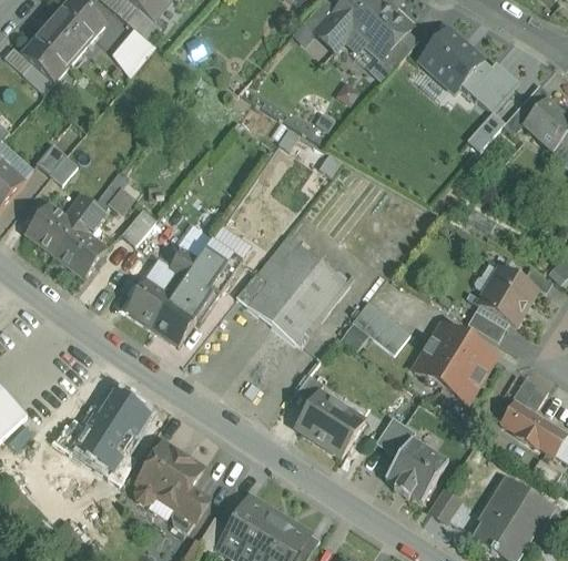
[(70,0),(22,53),(31,62),(52,81),(105,22),(81,0),(70,0)]
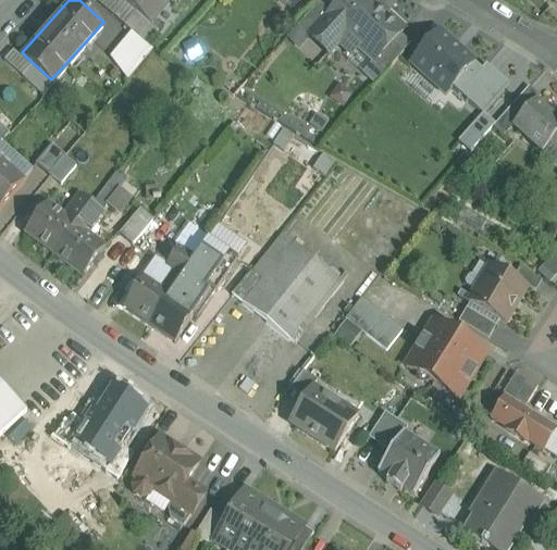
[(125,21),(136,8),(126,0),(100,0),(125,21)]
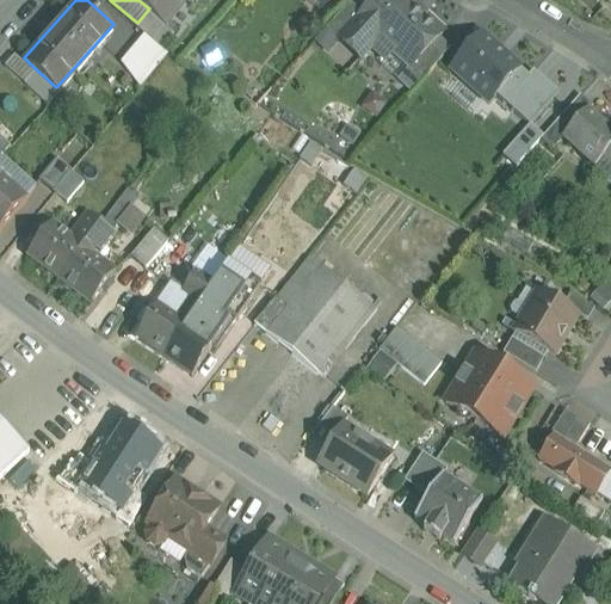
[(139,0),(149,8),(156,14),(158,13),(168,0),(171,0),(176,4),(178,0),(139,0)]
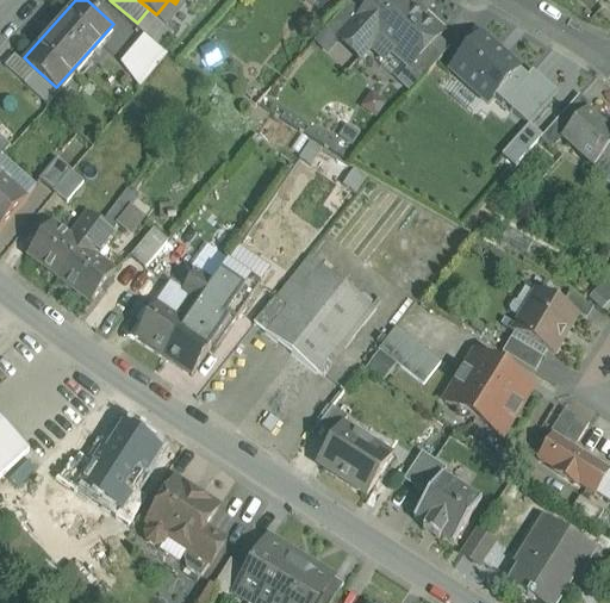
[(347,0),(325,24),(338,36),(340,35),(338,33),(361,8),(352,0),(347,0)]
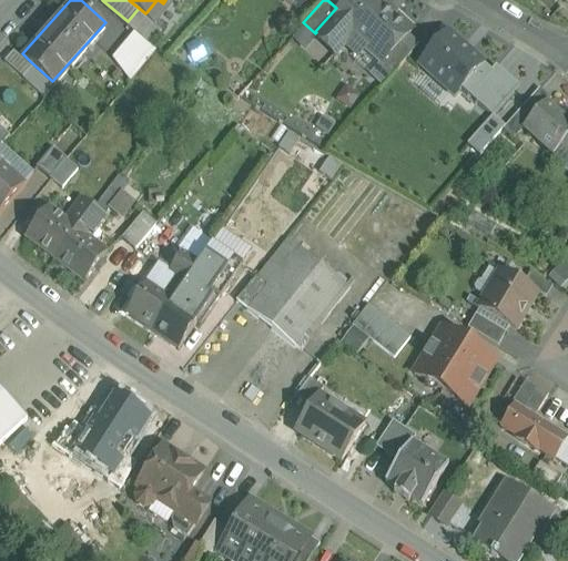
[(343,0),(336,8),(315,31),(316,32),(335,50),(345,39),(354,47),(361,47),(365,42),(381,57),(382,58),(401,38),(412,26),(384,0),(343,0)]
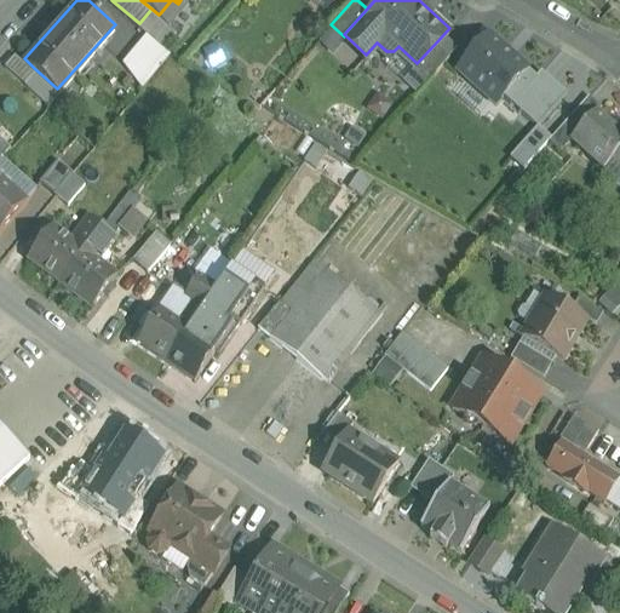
[(159,15),(151,9),(139,23),(145,29),(162,44),(177,27),(160,13),(159,15)]
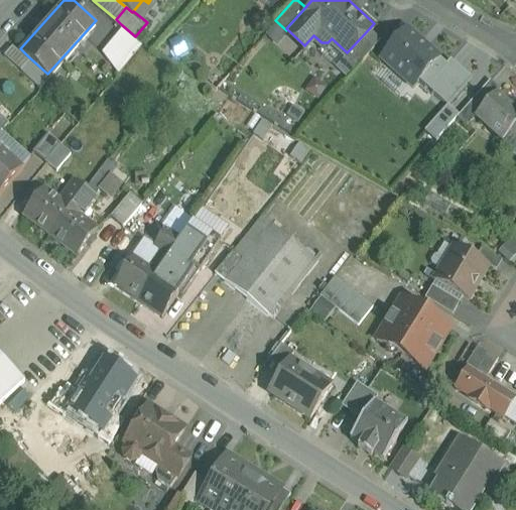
[(102,48),(117,72),(142,42),(135,36),(121,24),(102,48)]
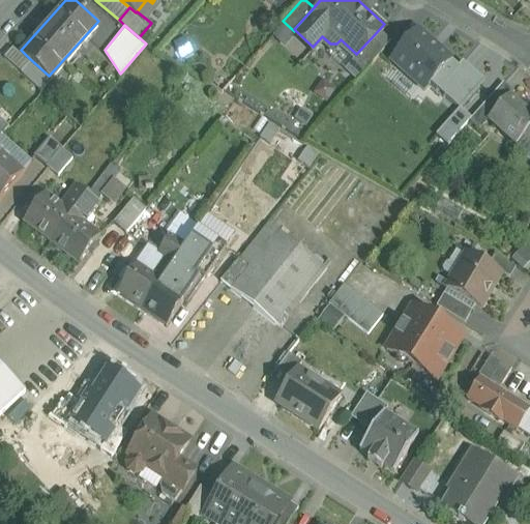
[(418,26),(391,57),(423,86),(430,79),(450,55),(418,26)]
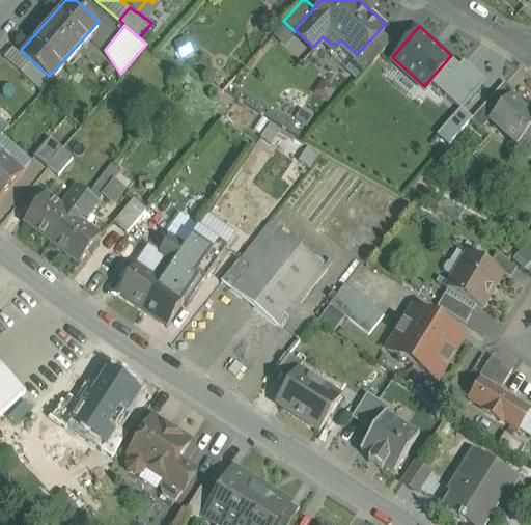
[(374,35),(357,54),(356,53),(353,57),(364,68),(385,46),(374,35)]
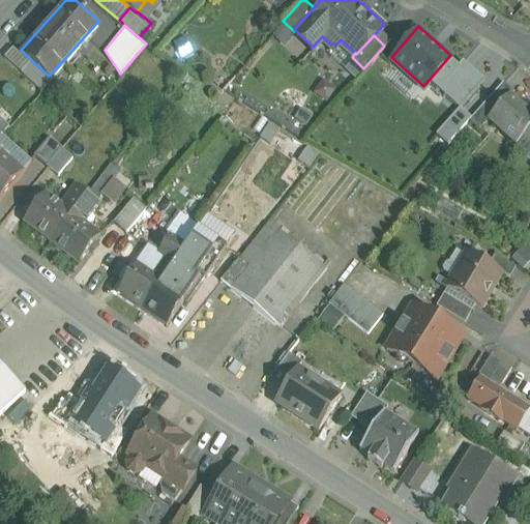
[(450,55),(430,79),(460,105),(483,77),(463,58),(459,62),(450,55)]
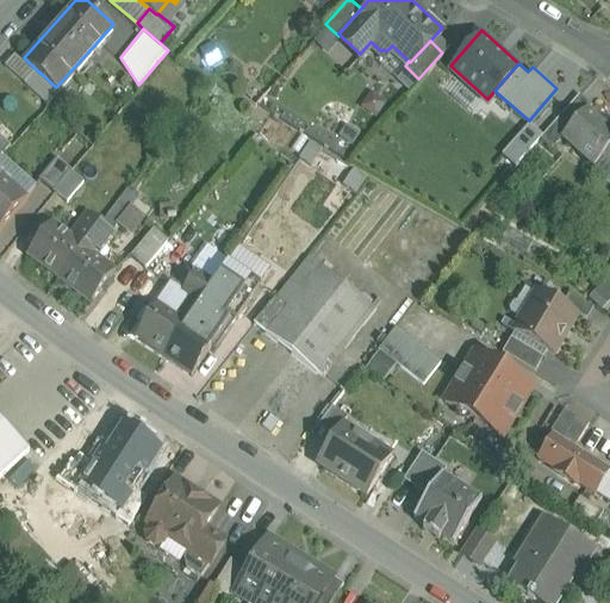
[(56,87),(33,67),(24,79),(47,99),(56,87)]
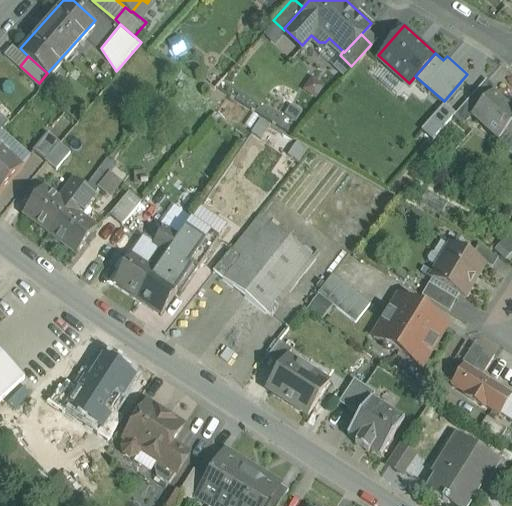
[(486,76),(462,102),(472,111),(492,88),(493,89),(496,85),(486,76)]
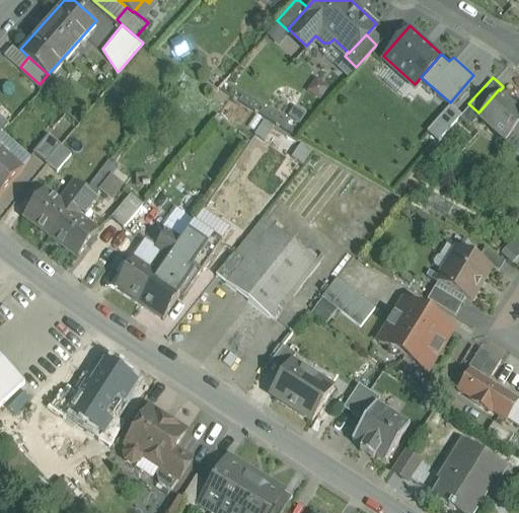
[(518,106),(500,90),(499,89),(478,113),(505,136),(512,128),(518,134),(518,106)]
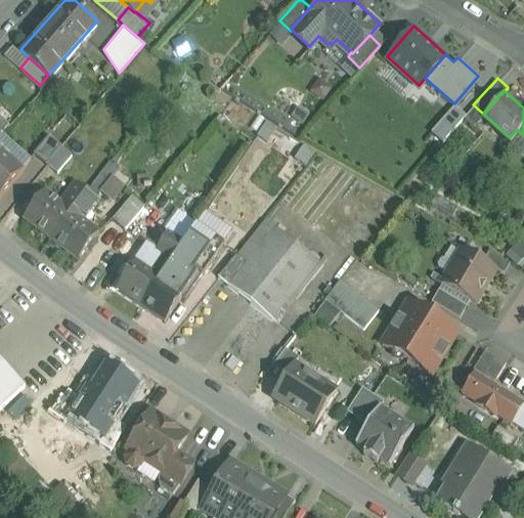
[(0,130),(9,121),(0,112),(0,130)]
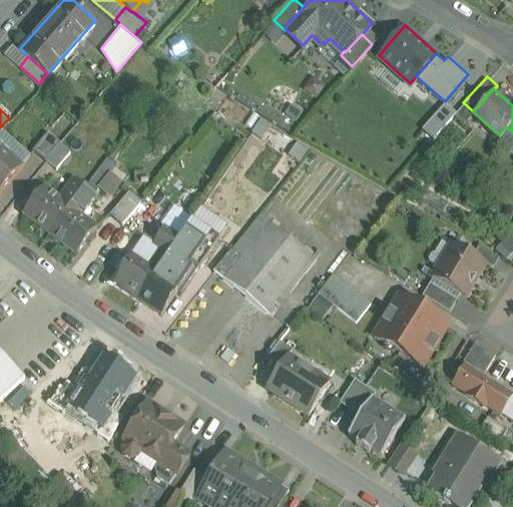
[(512,132),(506,126),(499,134),(496,138),(512,153),(512,132)]
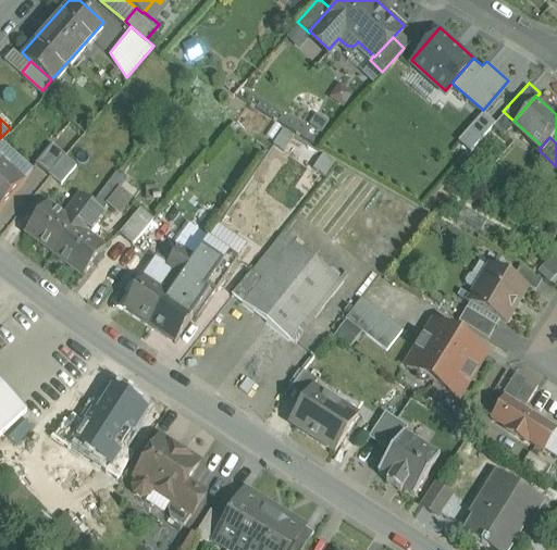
[(51,140),(35,159),(49,171),(65,151),(51,140)]
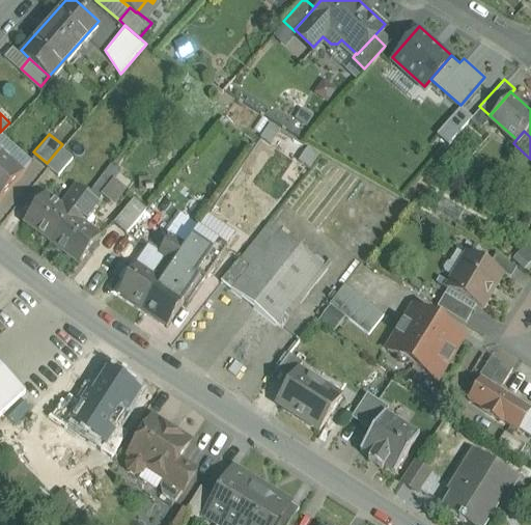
[(62,144),(47,163),(58,172),(73,154),(62,144)]
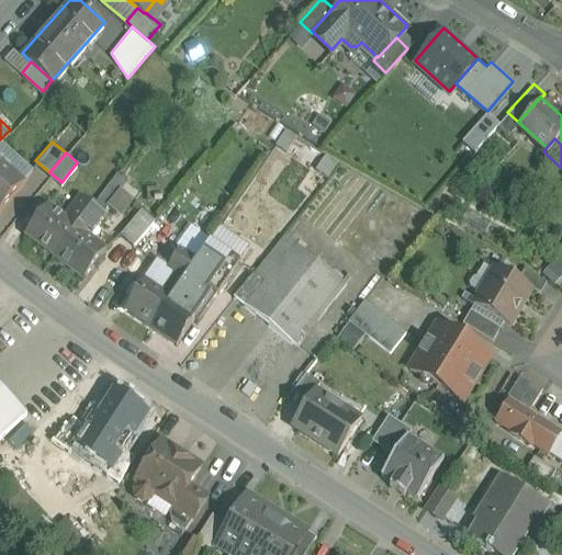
[(0,204),(23,179),(0,157),(0,204)]
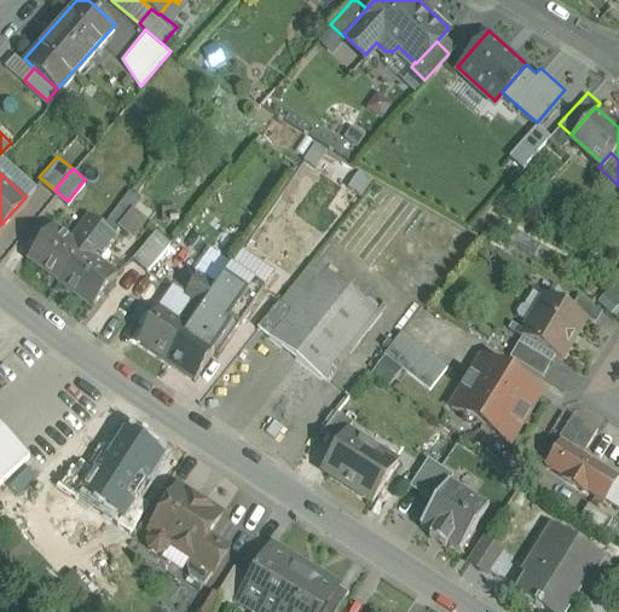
[(123,194),(108,214),(117,221),(133,201),(123,194)]
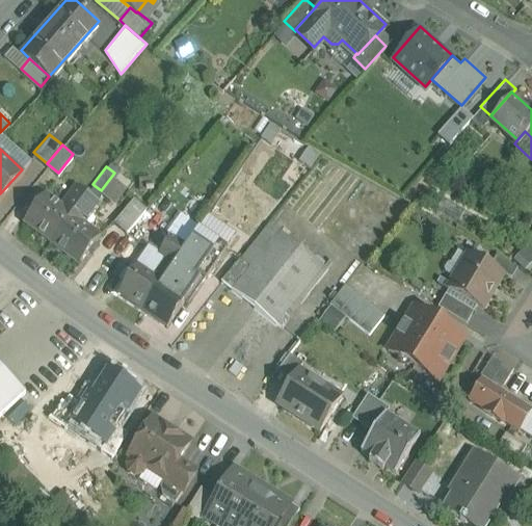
[(62,201),(47,189),(24,218),(51,239),(88,190),(77,182),(62,201)]
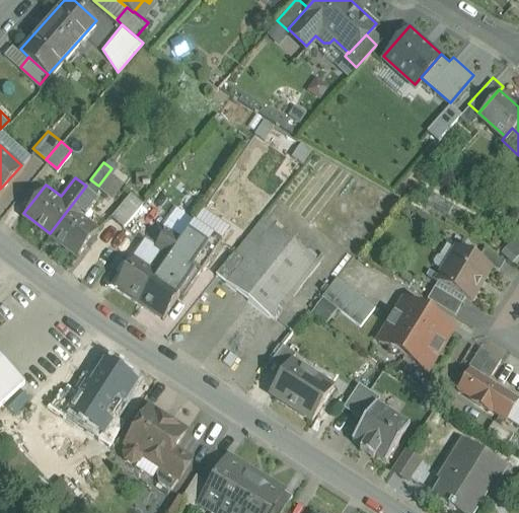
[(86,186),(50,233),(77,254),(85,243),(90,247),(97,237),(92,234),(99,225),(84,214),(98,195),(86,186)]
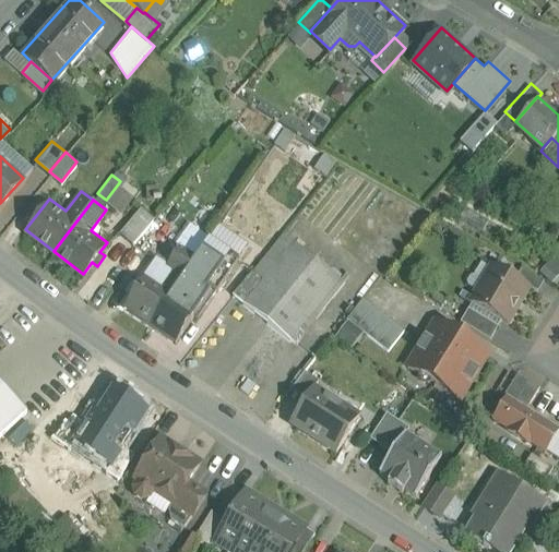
[(139,206),(120,230),(133,241),(153,217),(139,206)]
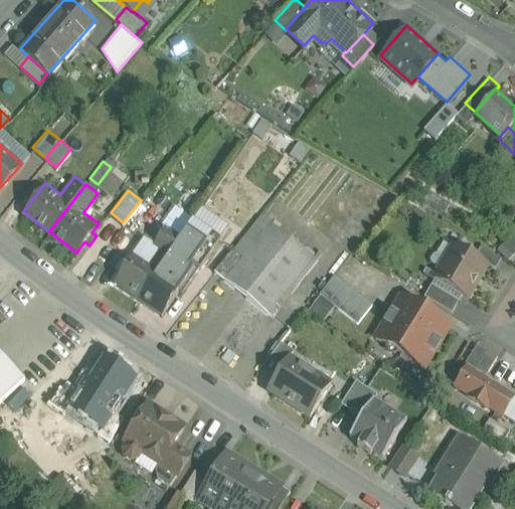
[(216,198),(204,200),(208,220),(220,218),(216,198)]
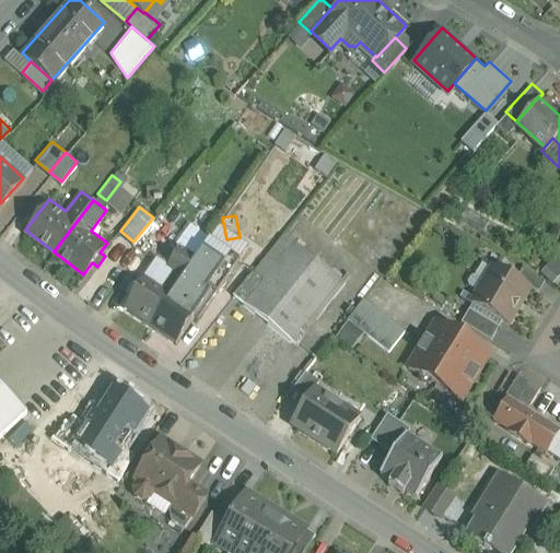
[(203,243),(188,233),(181,244),(196,255),(203,243)]
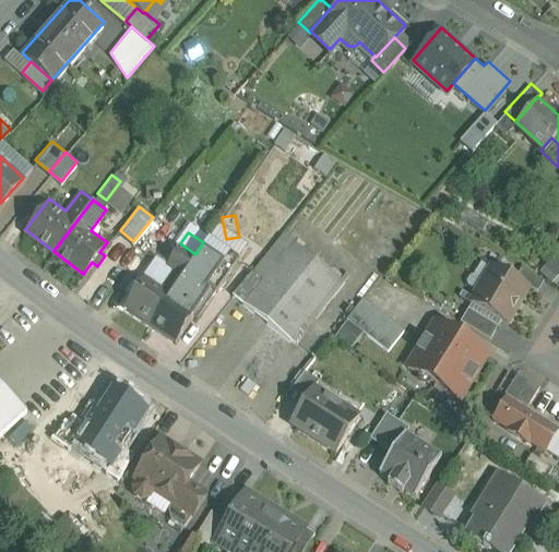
[(210,234),(203,242),(203,243),(195,254),(211,264),(225,244),(210,234)]
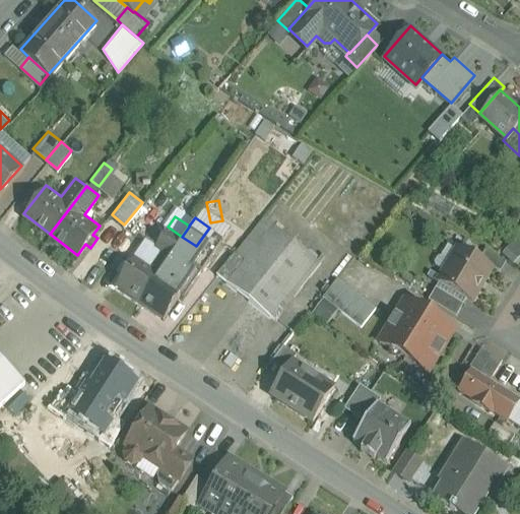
[(226,279),(270,314),(316,256),(273,221),(244,258),(226,279)]
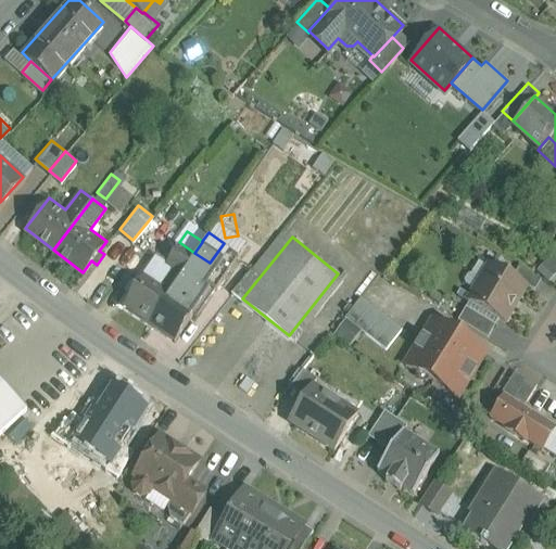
[(194,253),(179,242),(165,262),(173,266),(181,272),(194,253)]
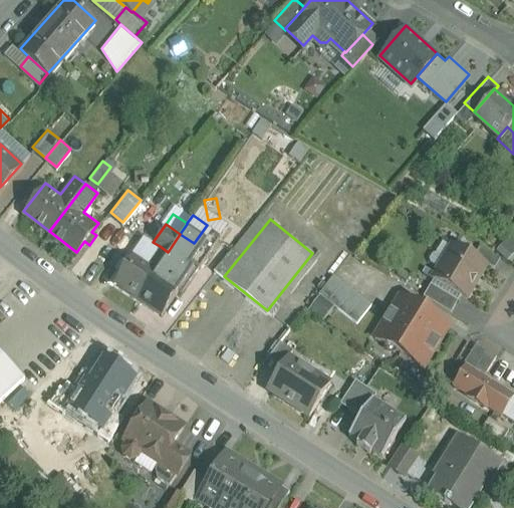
[(180,234),(168,252),(175,257),(182,261),(194,243),(180,234)]
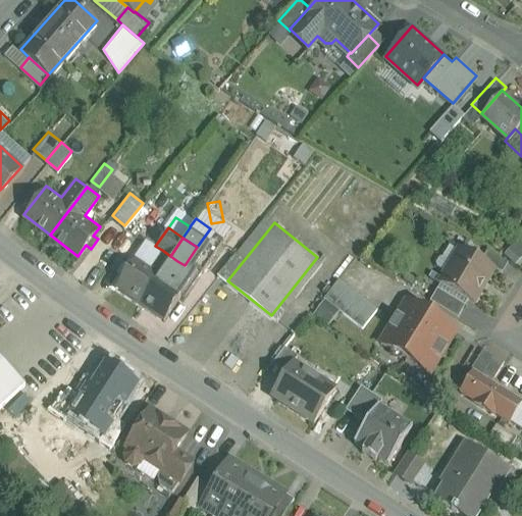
[(493,265),(459,244),(451,258),(442,253),(439,254),(435,260),(436,263),(445,268),(438,279),(473,300),(493,265)]
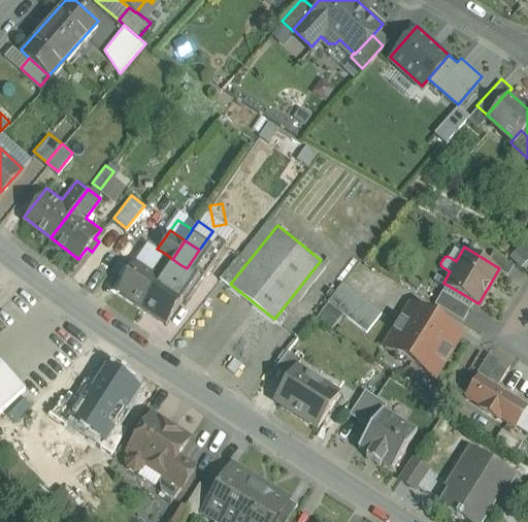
[(514,262),(492,249),(486,259),(507,271),(514,262)]
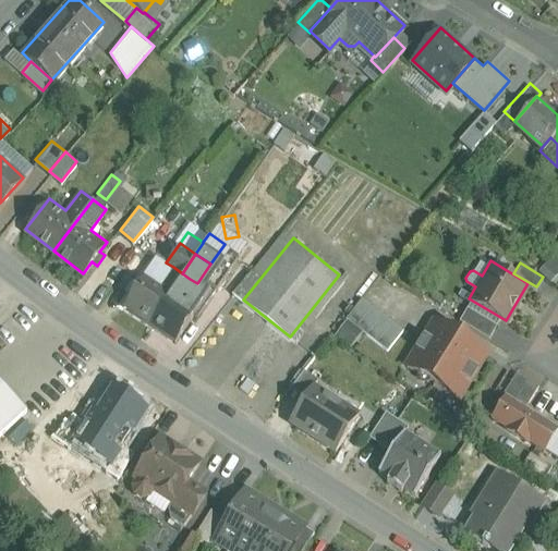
[(173,267),(160,284),(170,291),(182,273),(173,267)]
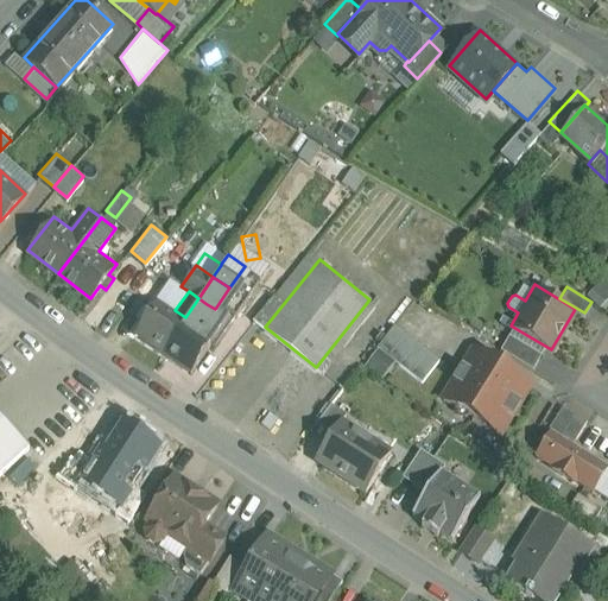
[(273,292),(253,317),(265,327),(285,302),(273,292)]
